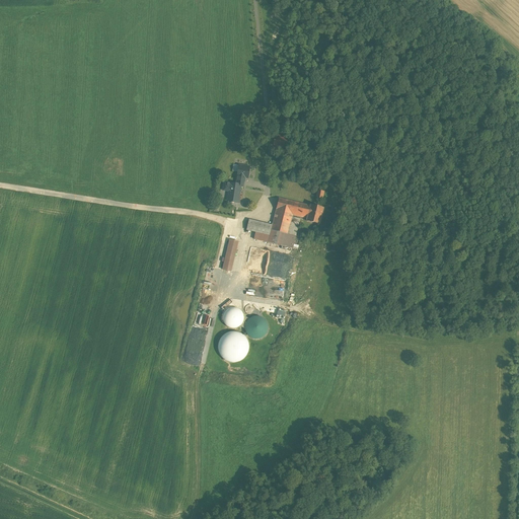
[(277,139),(275,145),(288,150),(290,143),(277,139)]
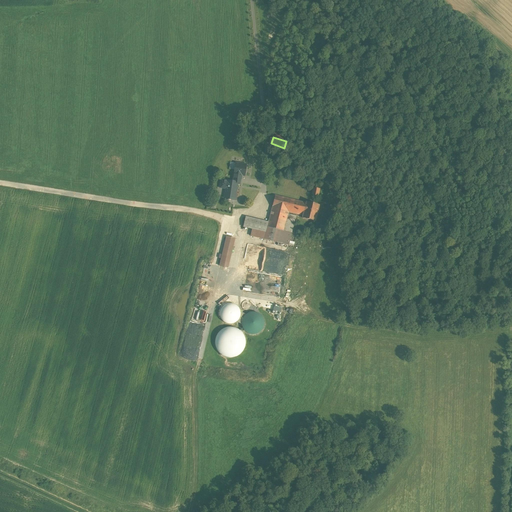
[(234,201),(238,180),(220,177),(219,186),(224,188),(222,199),(234,201)]
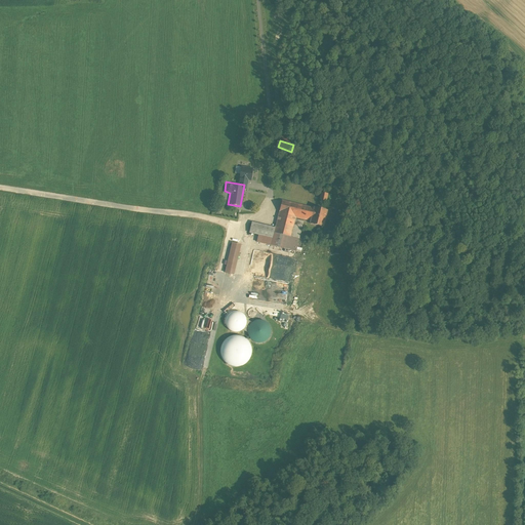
[(321,200),(328,201),(329,194),(322,192),(321,200)]
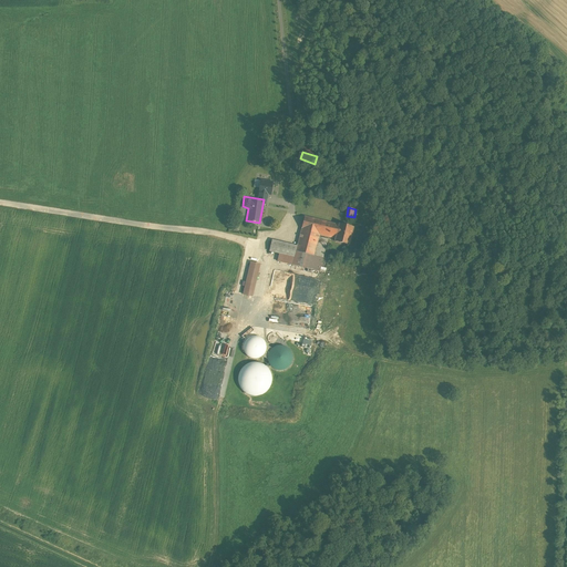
[(354,225),(303,212),(295,240),(272,236),(268,248),(294,255),(296,250),(313,255),(319,234),(333,237),(332,241),(351,245),(354,225)]
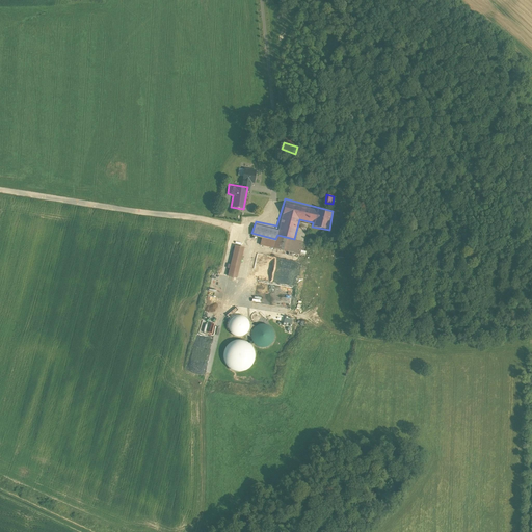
[(230,276),(239,278),(245,247),(236,245),(230,276)]
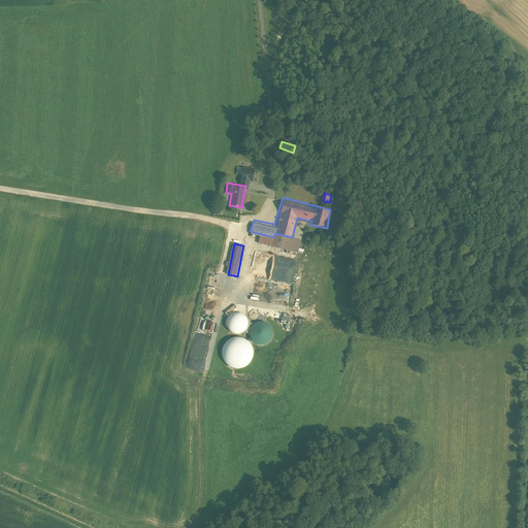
[(235,305),(226,312),(228,316),(237,308),(235,305)]
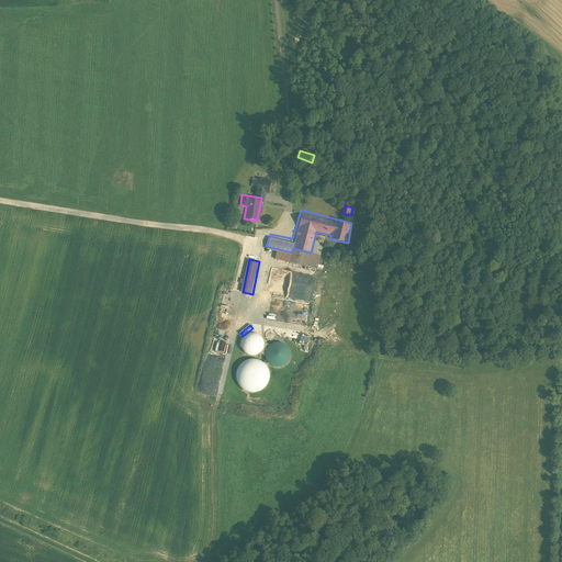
[(282,357),(279,360),(278,358),(271,363),(278,370),(289,360),(287,358),(285,360),(282,357)]
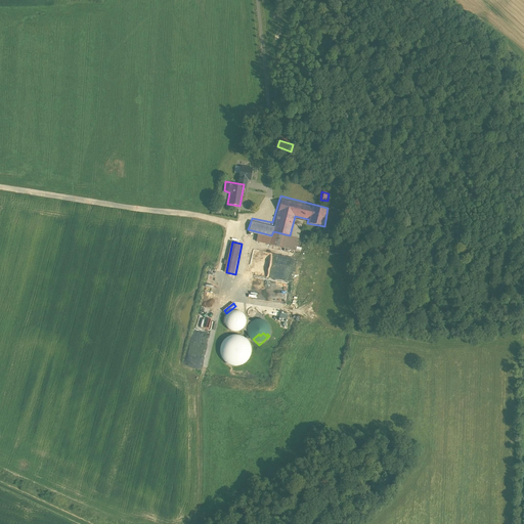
[(232,336),(224,342),(225,355),(223,355),(226,358),(230,364),(235,364),(237,362),(241,362),(241,366),(241,367),(253,358),(252,349),(251,349),(249,347),(242,348),(241,340),(243,342),(242,334),(239,336),(238,335),(232,336)]
